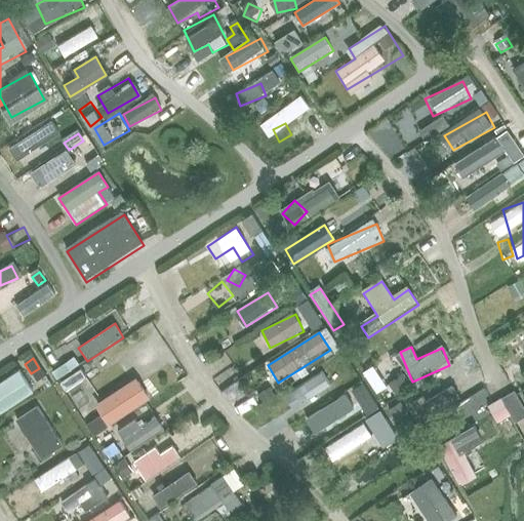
[(56,378),(78,366),(74,359),(52,371),(56,378)]
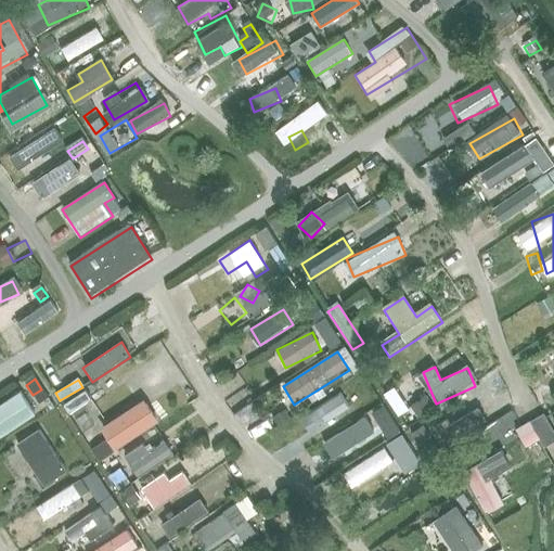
[(94,383),(80,393),(89,406),(103,396),(94,383)]
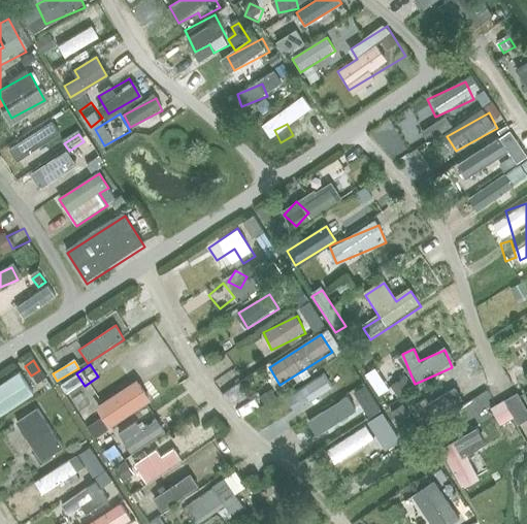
[(314,394),(339,379),(332,366),(306,382),(314,394)]
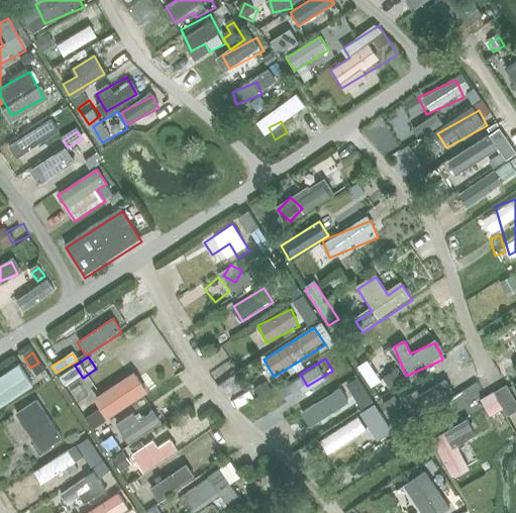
[(0,408),(32,385),(17,365),(0,377),(0,408)]
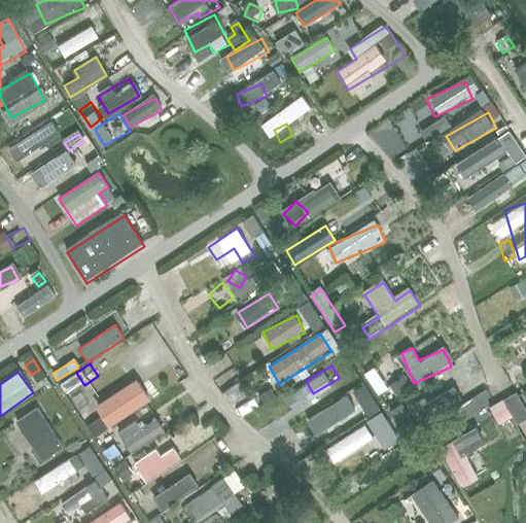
[(109,428),(150,399),(136,378),(95,407),(109,428)]
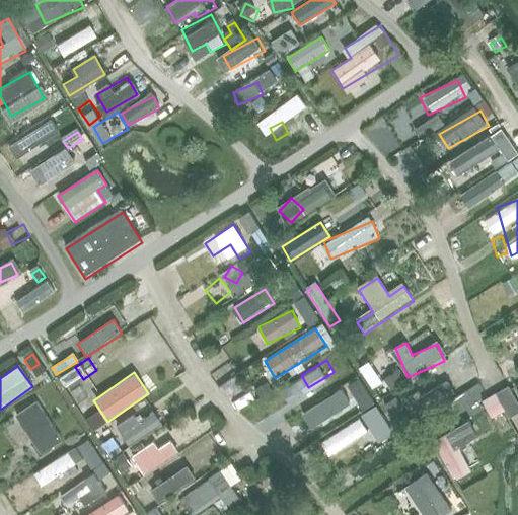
[(235,378),(219,386),(225,399),(241,391),(235,378)]
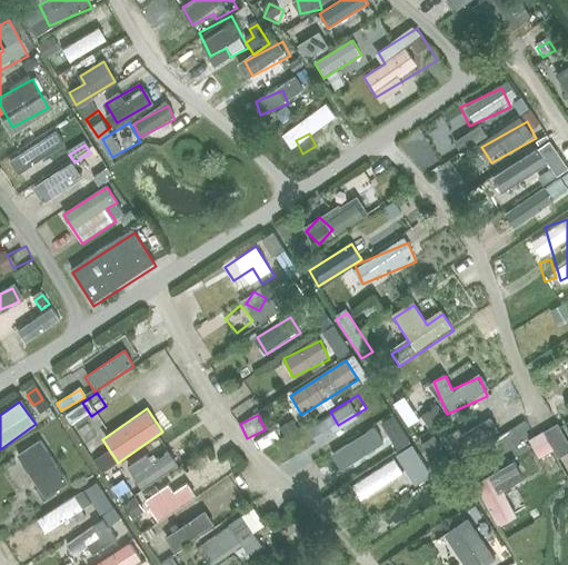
[(366,455),(392,436),(384,424),(356,443),(366,455)]
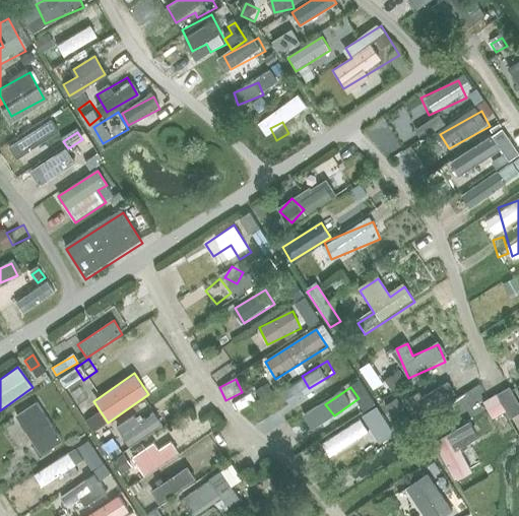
[(511,423),(518,417),(518,405),(510,390),(497,398),(507,414),(511,423)]
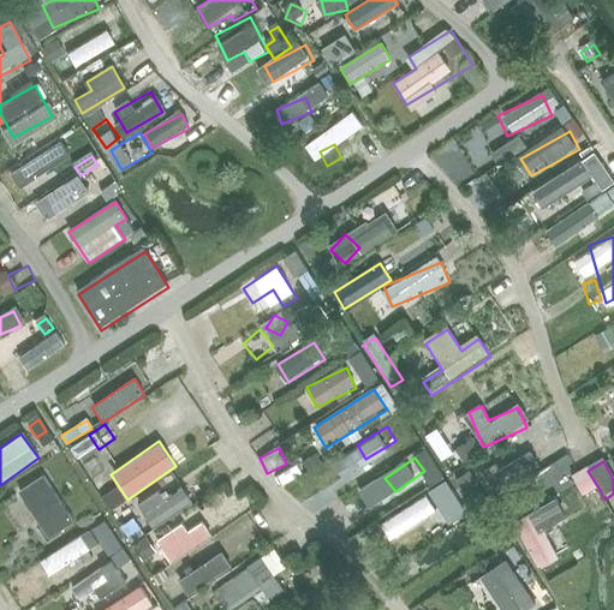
[(344,489),(356,472),(345,465),(333,482),(344,489)]
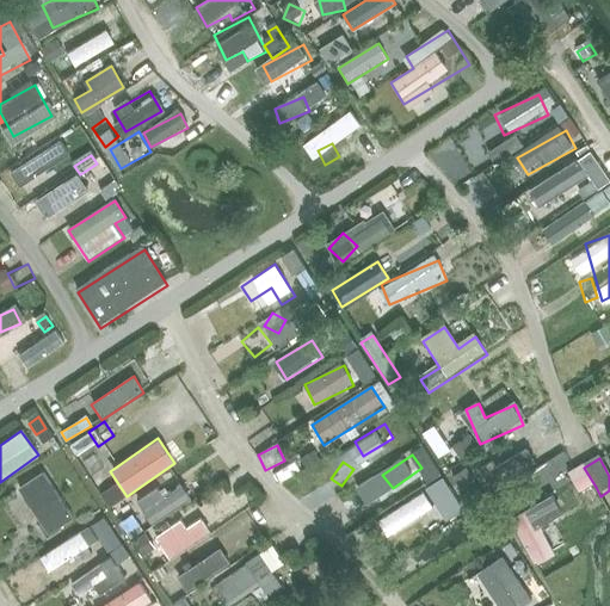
[(464,499),(499,481),(491,465),(470,476),(467,469),(453,477),(464,499)]
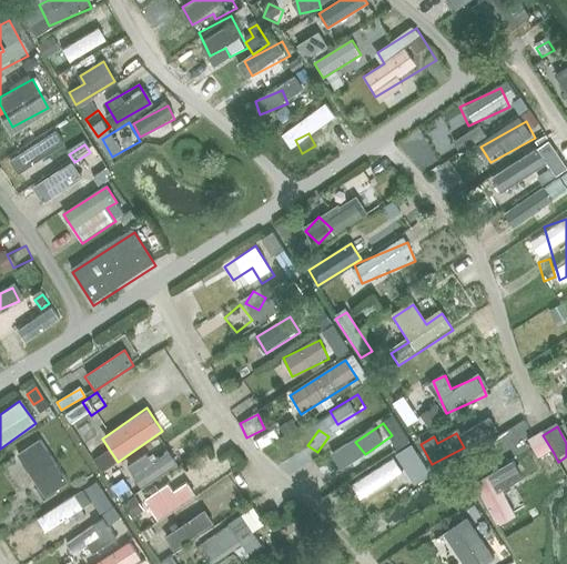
[(38,435),(14,451),(43,495),(67,480),(38,435)]
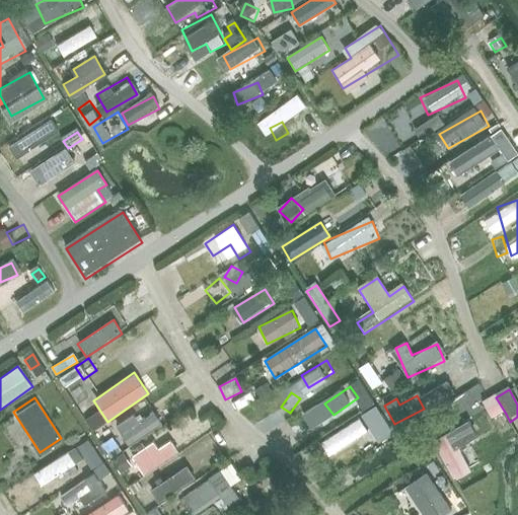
[(493,422),(506,414),(496,397),(483,405),(493,422)]
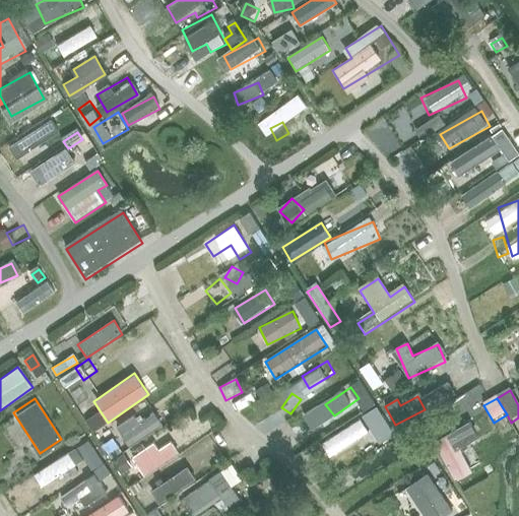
[(361,418),(321,445),(330,458),(372,431),(380,443),(393,434),(376,407),(361,417),(361,418)]
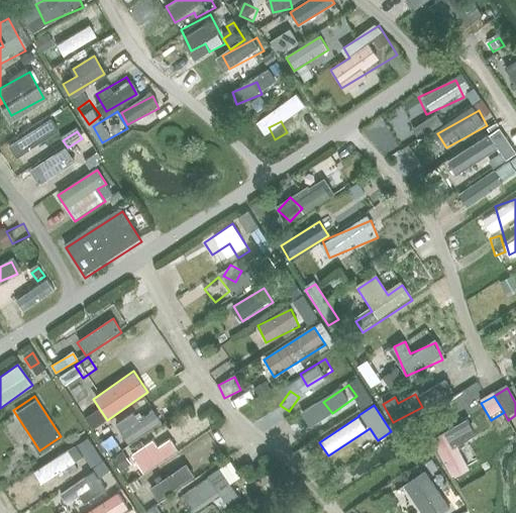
[(117,421),(125,440),(161,425),(152,406),(117,421)]
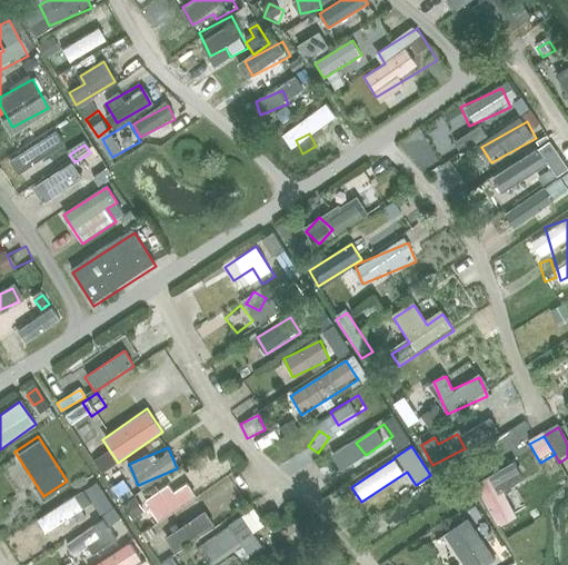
[(518,518),(505,491),(524,482),(515,464),(476,483),(497,527),(518,518)]
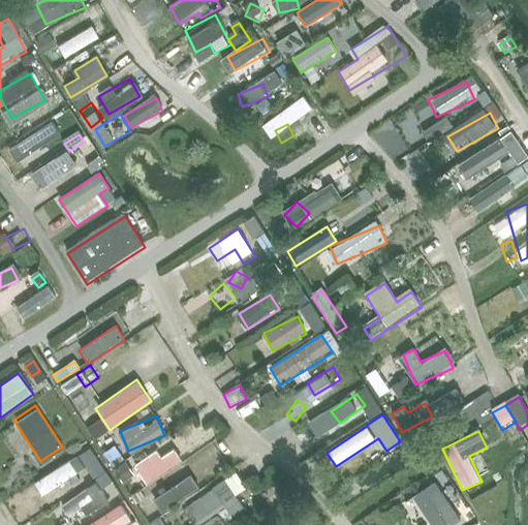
[(130,466),(142,487),(183,462),(175,449),(160,457),(156,451),(130,466)]
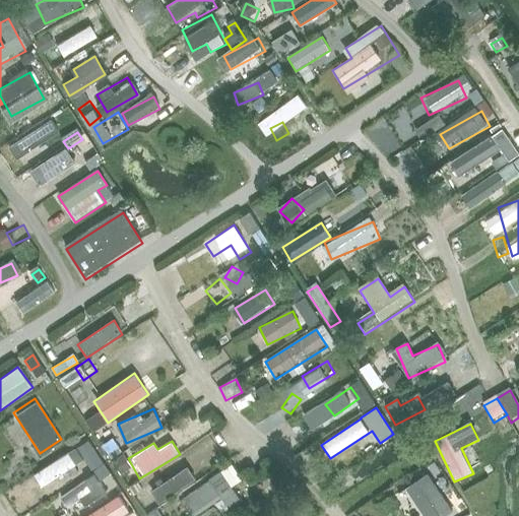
[(42,489),(83,461),(75,448),(33,475),(42,489)]
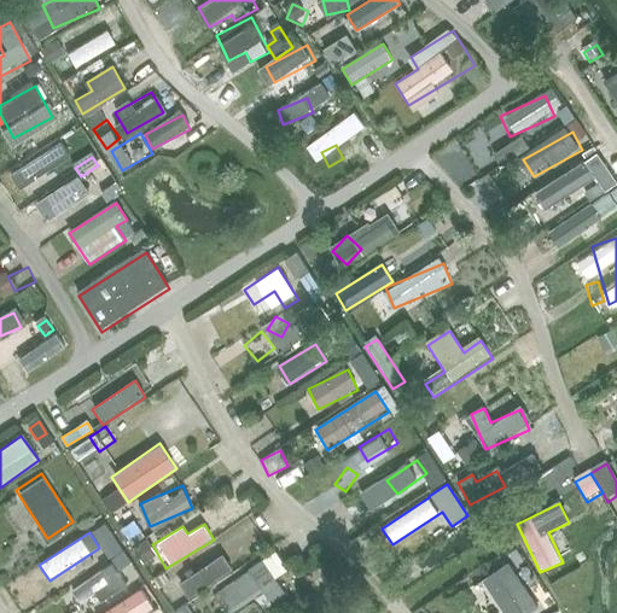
[(124,555),(69,590),(79,605),(97,593),(104,603),(140,581),(124,555)]
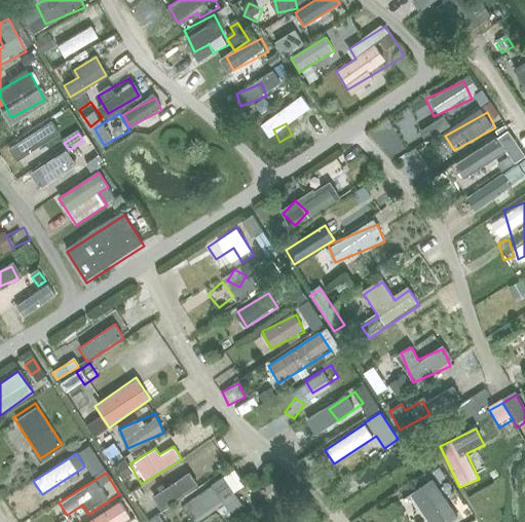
[(174,496),(180,482),(164,476),(158,490),(174,496)]
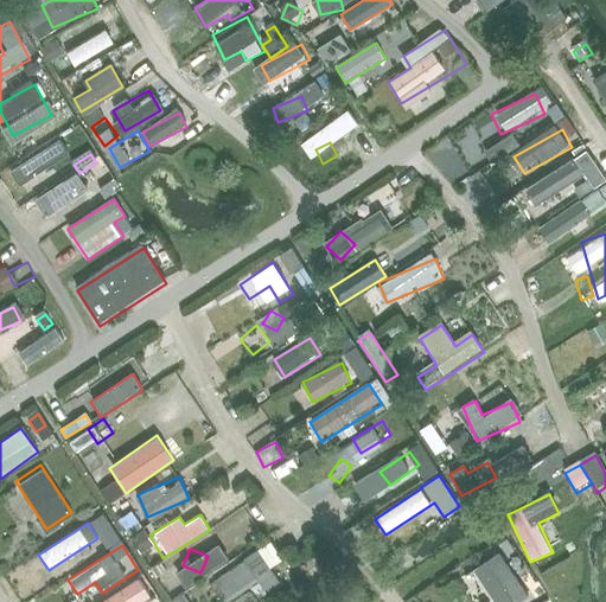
[(215,586),(224,601),(235,601),(260,584),(269,599),(284,589),(259,554),(246,563),(246,564),(215,586)]
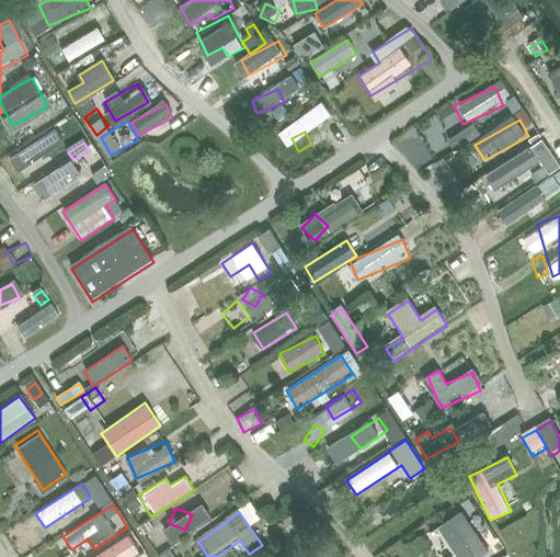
[(438,530),(456,556),(487,556),(489,555),(463,514),(438,530)]
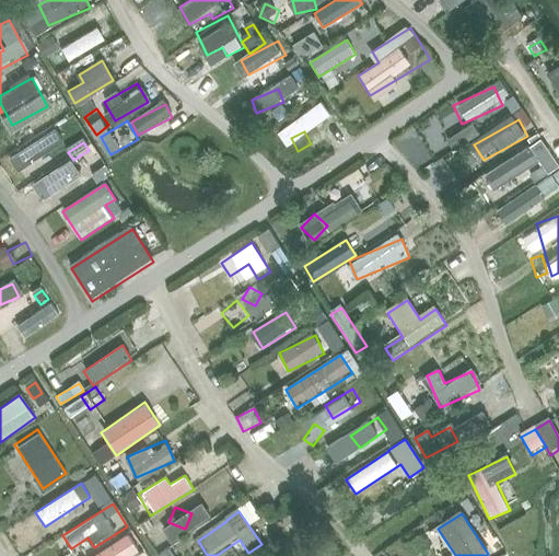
[(143,555),(131,534),(94,555),(143,555)]
